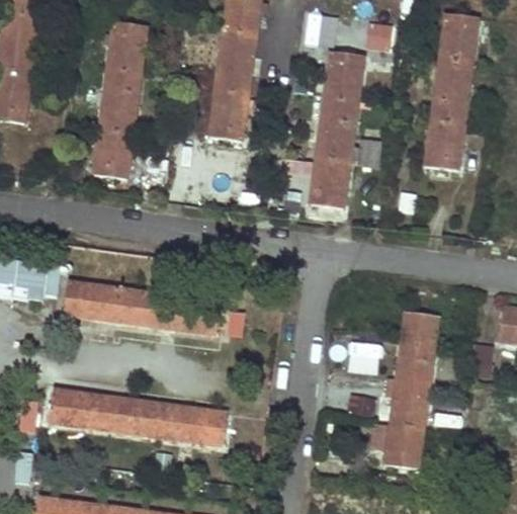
[(6,0),(0,47),(0,116),(6,117),(23,120),(38,0),(6,0)]
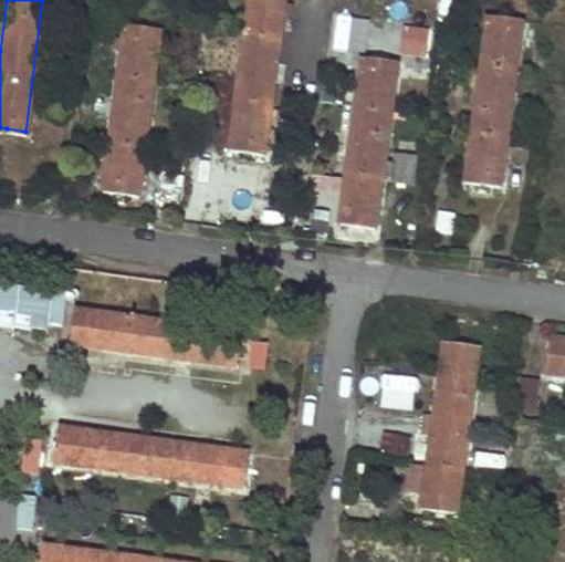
[(246,0),(226,147),(240,149),(260,152),(281,0),(246,0)]
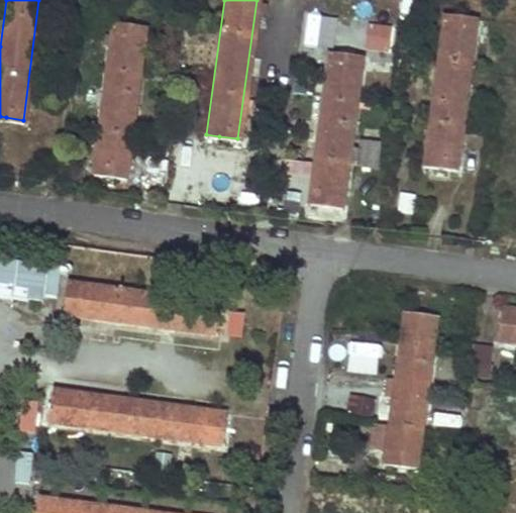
[(332,48),(337,17),(305,12),(300,43),(332,48)]
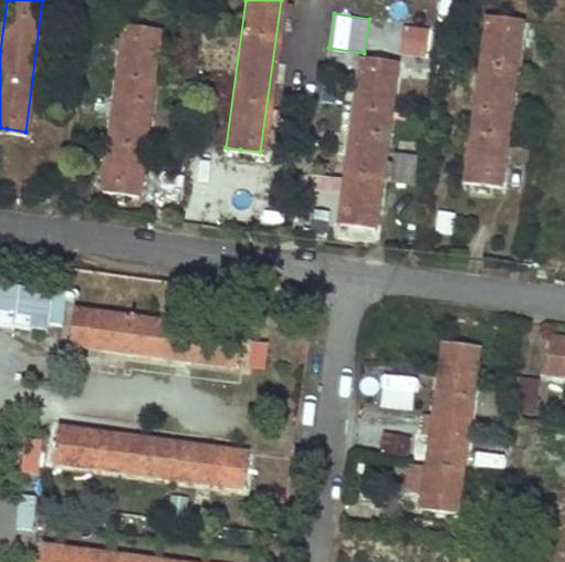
[(490,14),(468,179),(485,181),(501,184),(523,19),(490,14)]
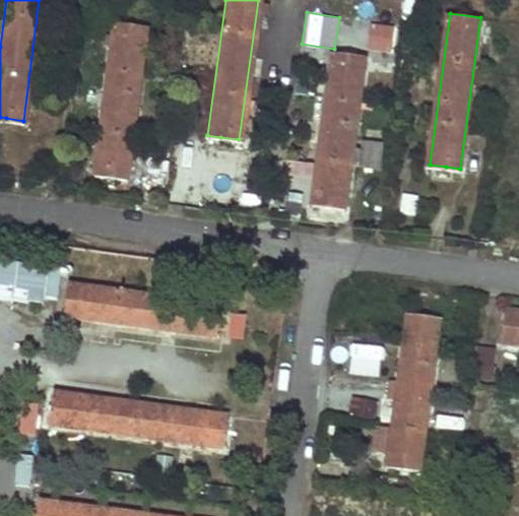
[(114,21),(93,172),(106,174),(125,176),(145,25),(114,21)]
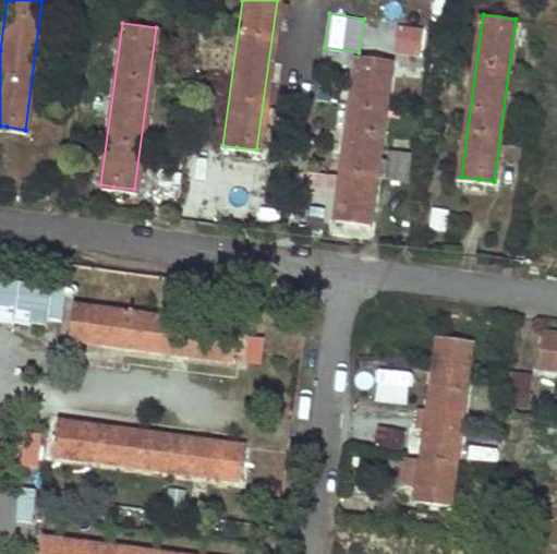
[(355,55),(331,218),(347,220),(366,223),(388,59),(355,55)]
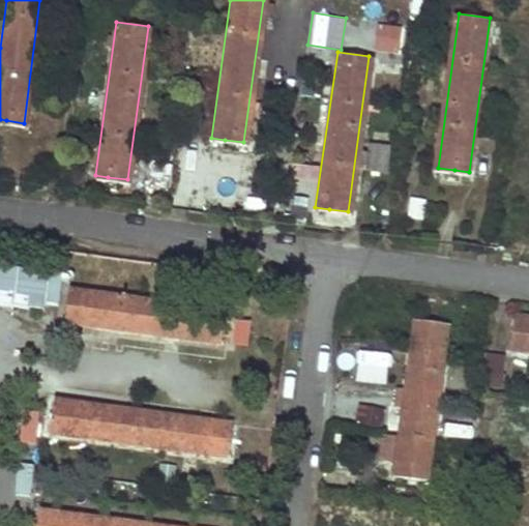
[(387,168),(389,141),(371,140),(369,167),(387,168)]
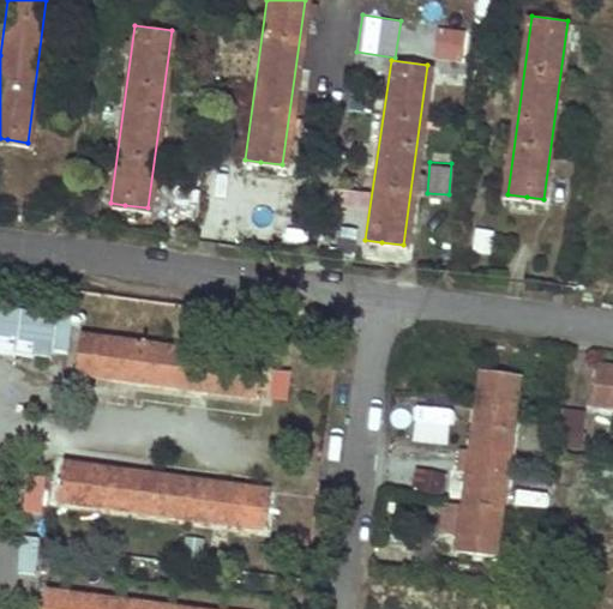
[(490,251),(493,225),(475,223),(472,248),(490,251)]
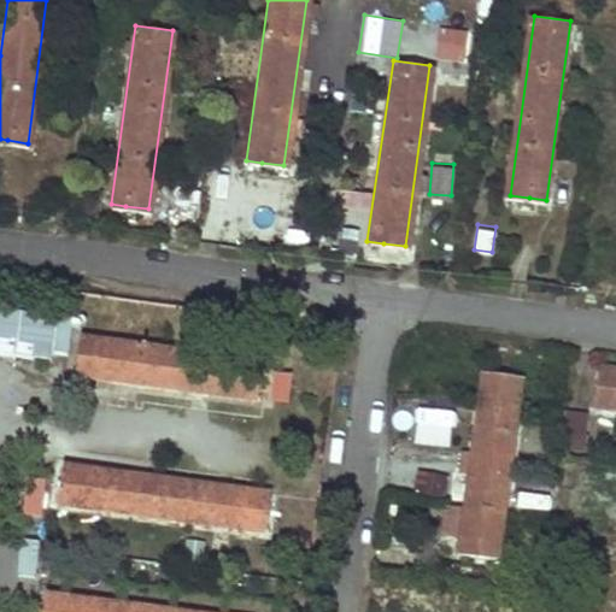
[(0,305),(0,352),(64,362),(71,317),(0,305)]
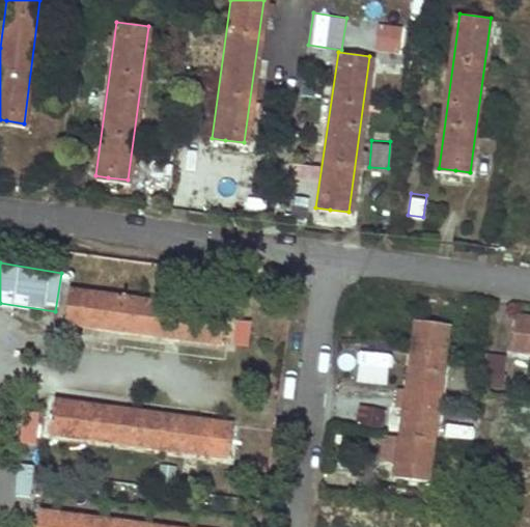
[(68,286),(64,320),(220,341),(224,308),(68,286)]
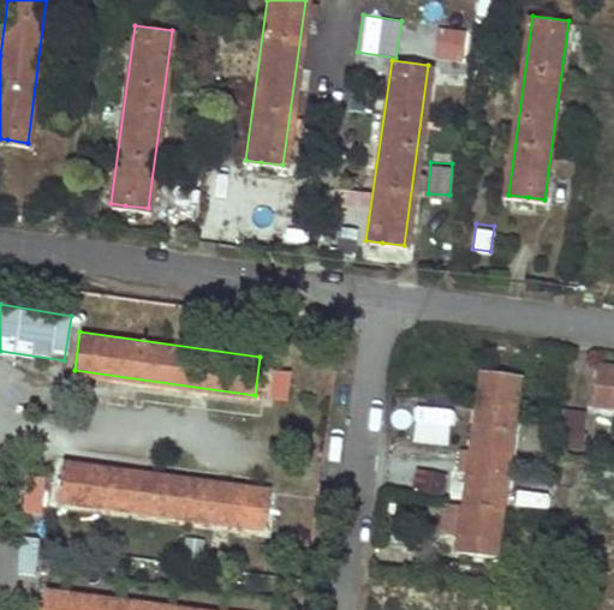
[(572,360),(566,405),(585,407),(591,363),(572,360)]
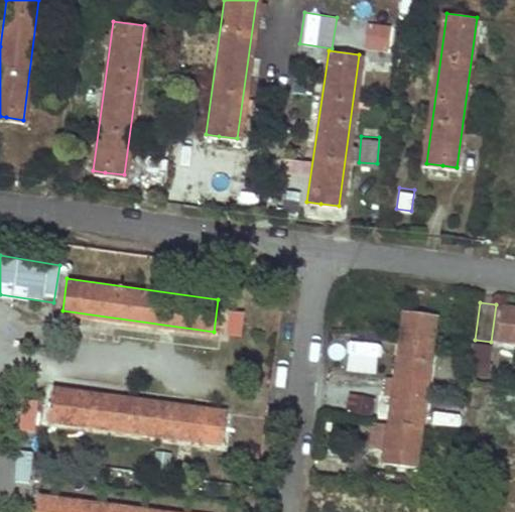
[(514,305),(502,303),(497,336),(514,339),(514,305)]
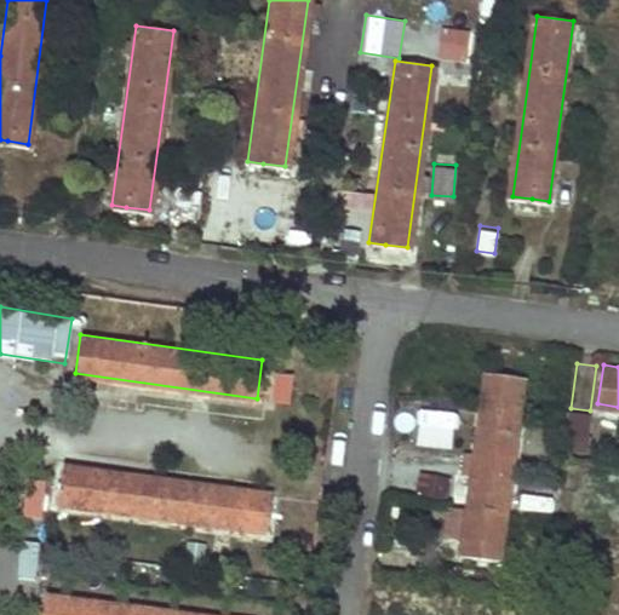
[(462,536),(459,552),(498,558),(525,374),(485,369),(469,480),(465,506),(450,504),(446,534),(462,536)]
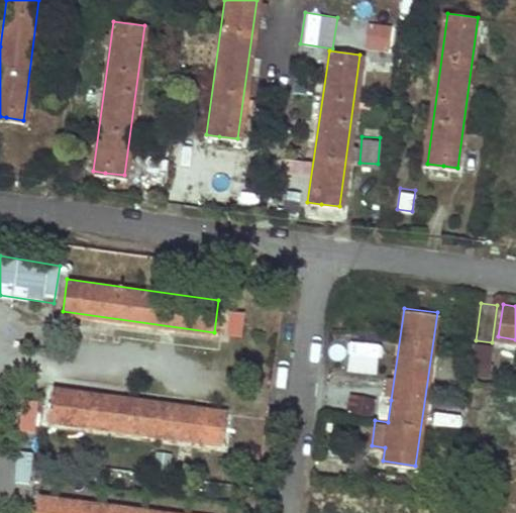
[(349,357),(377,364),(382,341),(354,335),(349,357)]
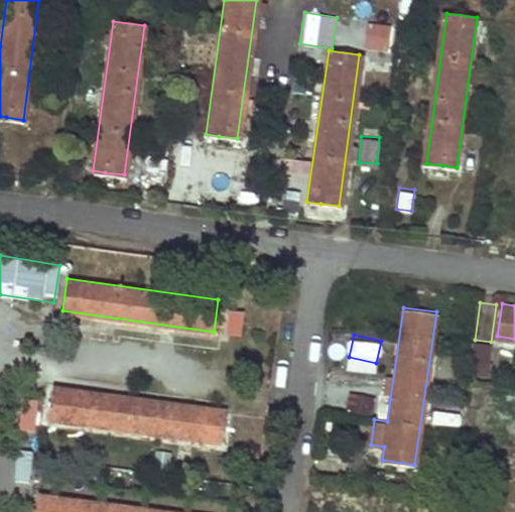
[(489,371),(491,342),(472,341),(470,370),(489,371)]
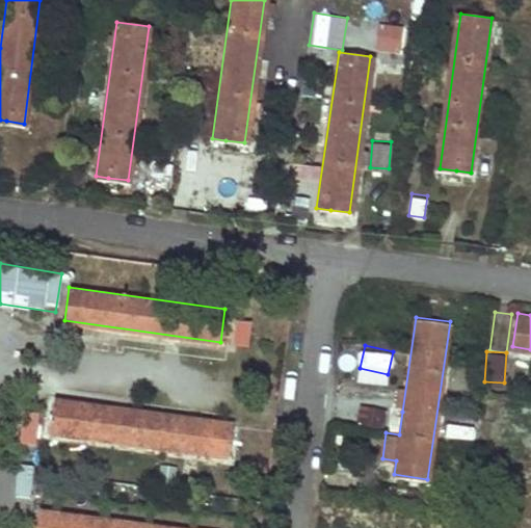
[(55,398),(50,431),(228,456),(233,423),(55,398)]
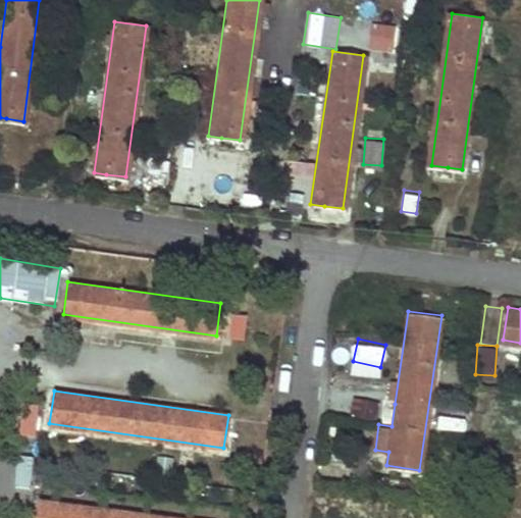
[(354,395),(351,413),(376,418),(379,399),(354,395)]
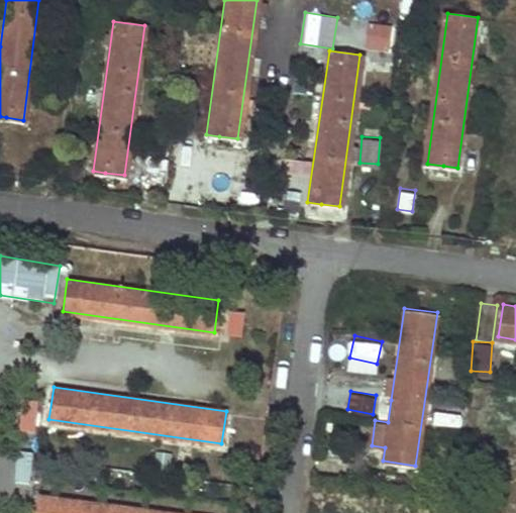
[(175,512),(38,494),(35,512),(175,512)]
